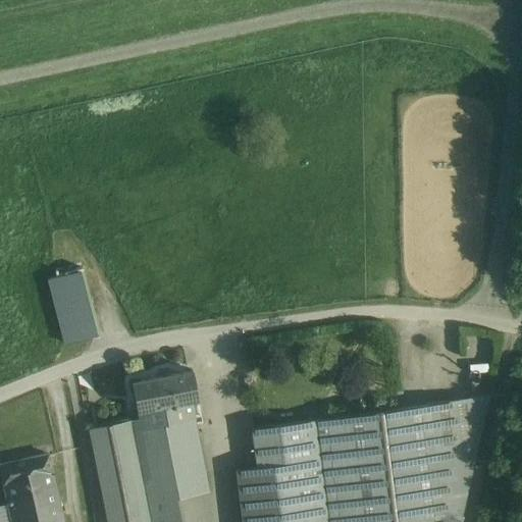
[(79,271),(62,275),(80,338),(96,334),(79,271)]
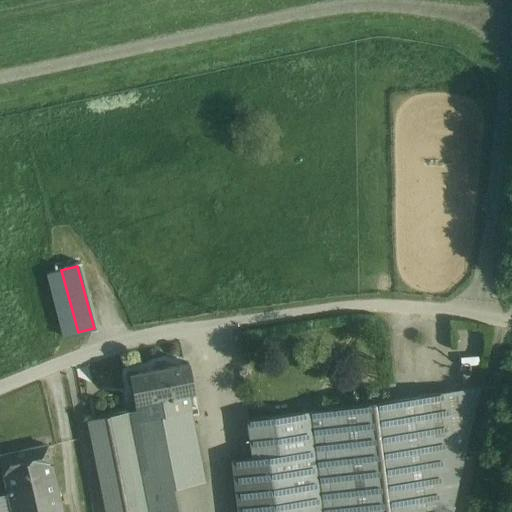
[(61,270),(46,275),(63,336),(78,332),(61,270)]
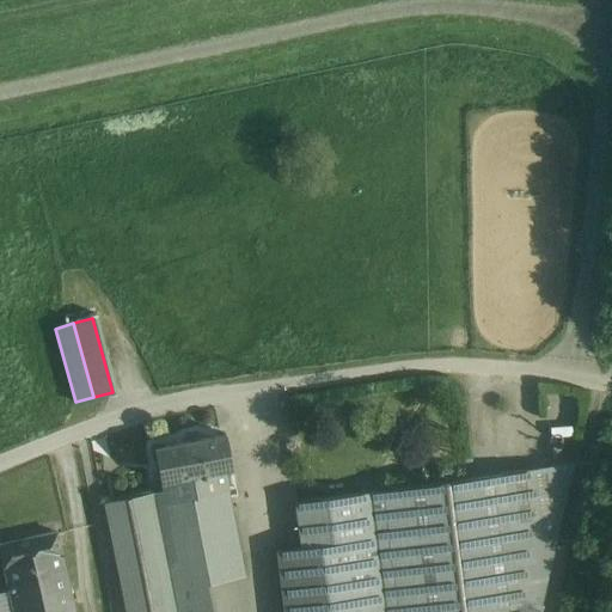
[(226,434),(155,448),(161,482),(225,470),(232,467),(226,434)]
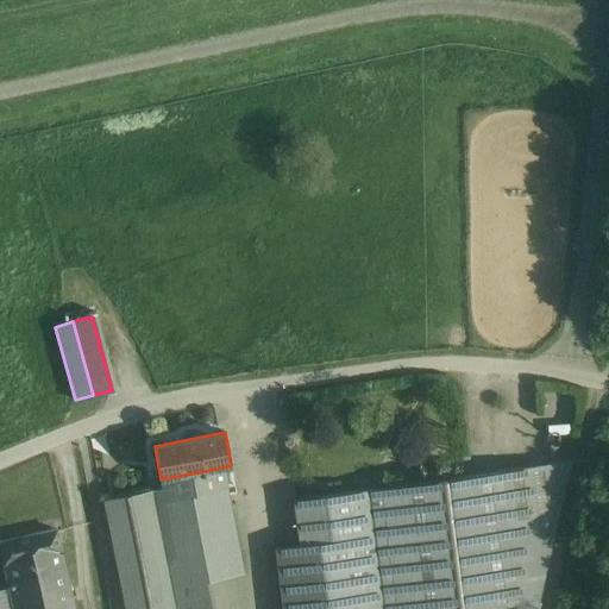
[(537,608),(571,464),(385,488),(400,608),(537,608)]
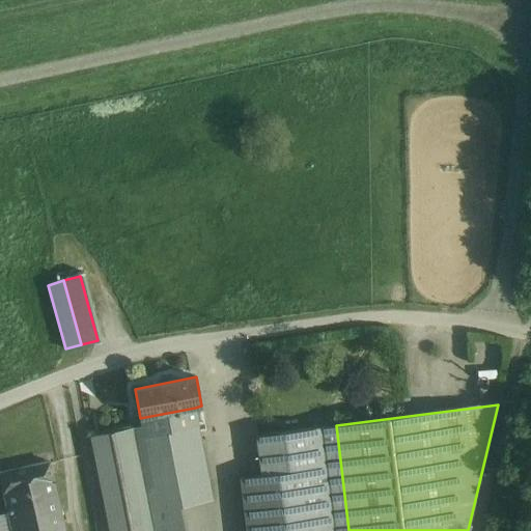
[(195,408),(142,418),(143,424),(90,435),(109,530),(145,530),(154,529),(150,511),(179,506),(213,499),(195,408)]
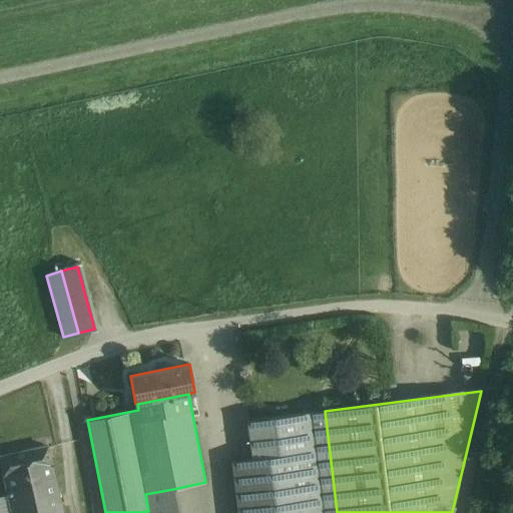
[(337,512),(325,411),(247,421),(252,459),(233,462),(239,512),(337,512)]
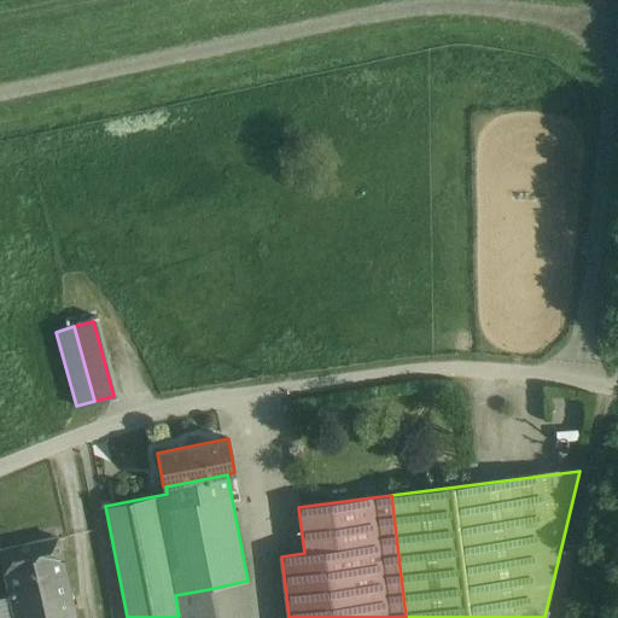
[(57,537),(0,549),(0,553),(5,572),(62,560),(57,537)]
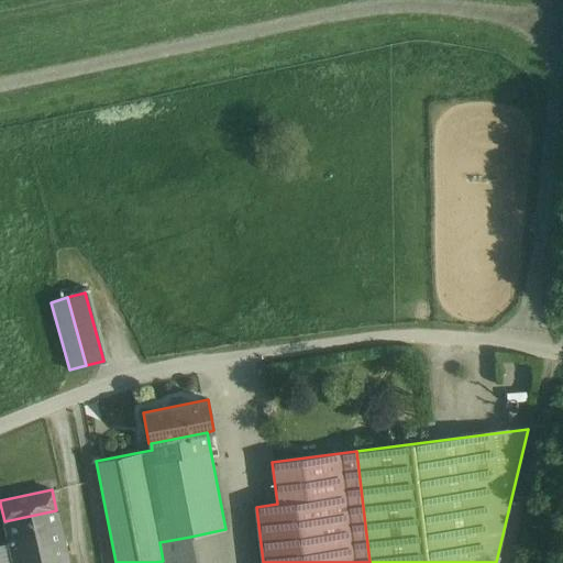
[(67,562),(56,510),(4,521),(13,562),(67,562)]
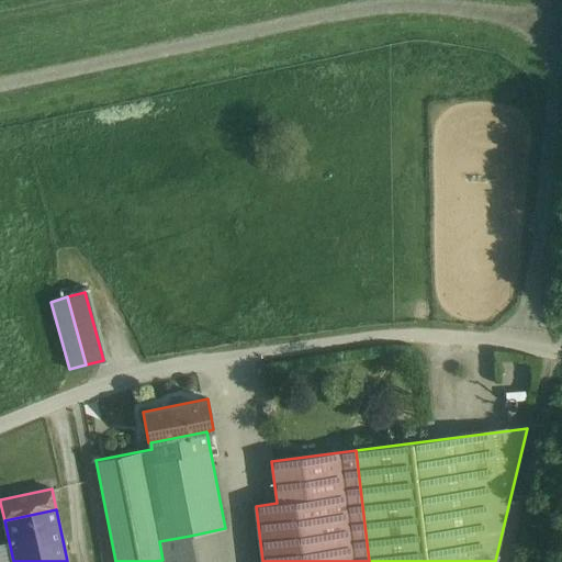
[(194,561),(190,536),(159,541),(163,560),(163,561),(194,561)]
